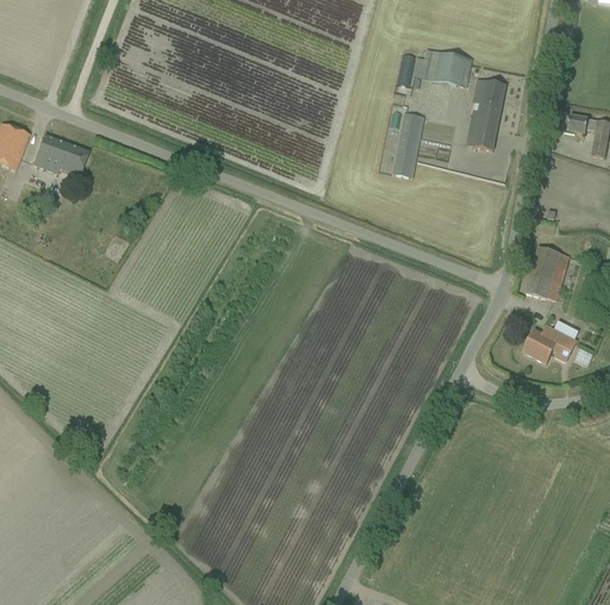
[(417,56),(414,75),(454,83),(465,86),(471,58),(459,56),(425,49),(424,57),(417,56)]
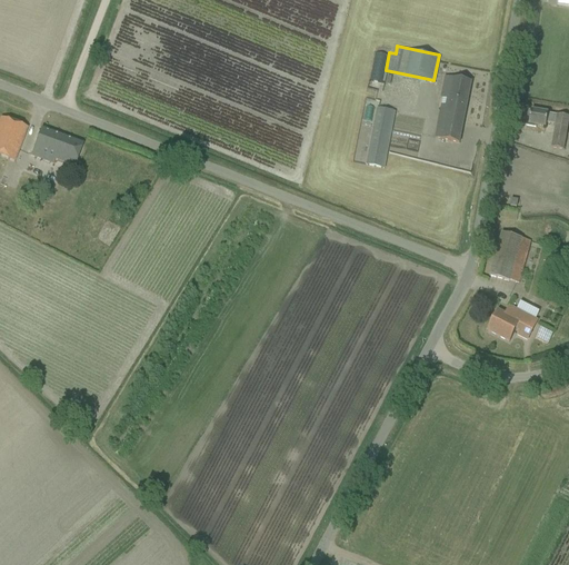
[(440,95),(442,95),(437,126),(435,135),(459,139),(471,78),(445,73),(440,95)]
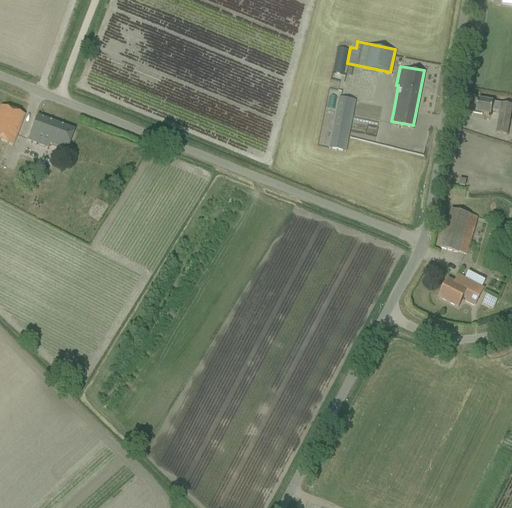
[(345,148),(347,139),(355,97),(340,94),(331,135),(329,145),(345,148)]
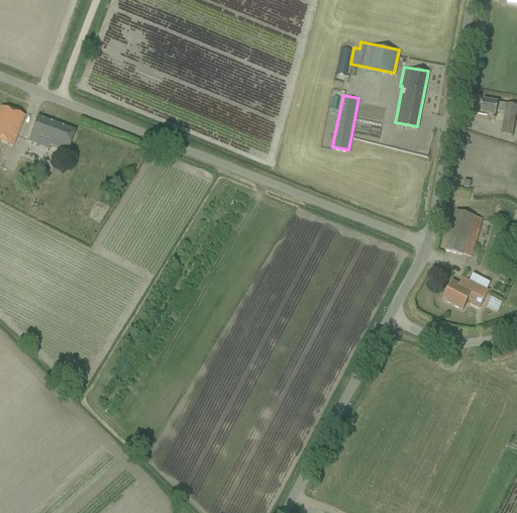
[(487,113),(487,111),(496,112),(496,109),(505,110),(501,131),(511,132),(516,104),(497,100),(492,99),(483,97),(482,103),(480,102),(478,111),(487,113)]
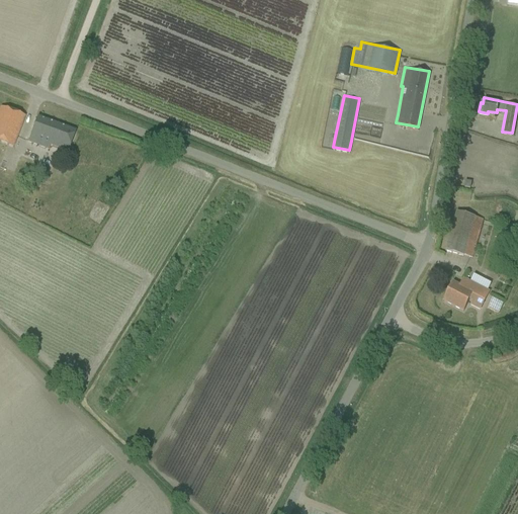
[(0,104),(0,138),(13,144),(21,122),(24,113),(0,104)]
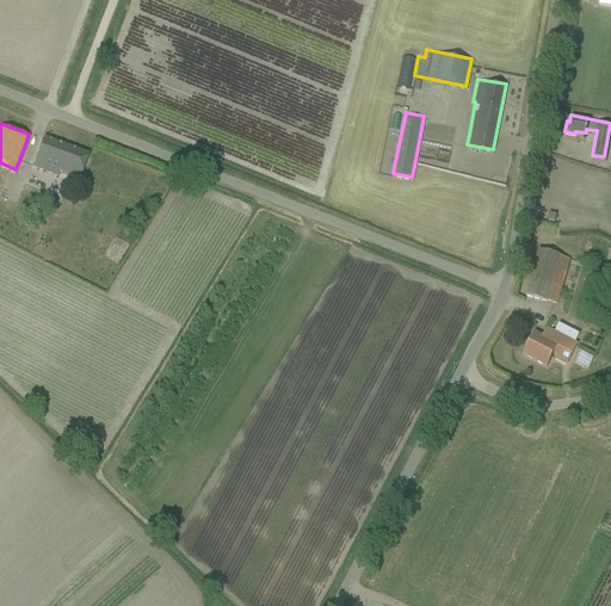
[(78,180),(85,161),(90,150),(44,134),(39,144),(32,164),(78,180)]
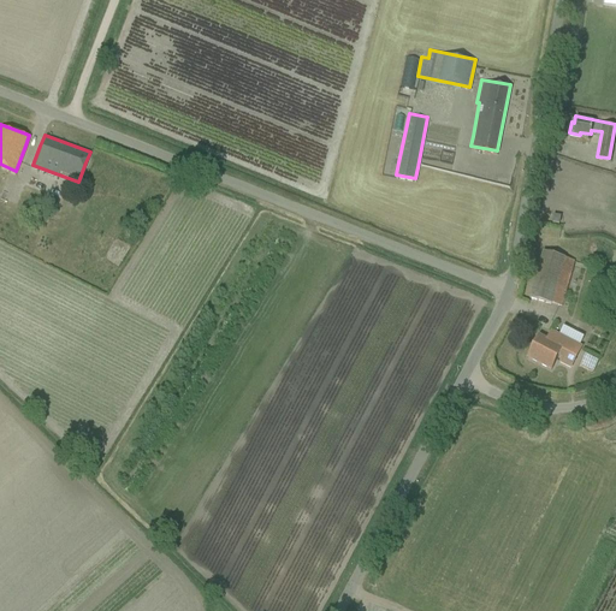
[(19,193),(39,200),(43,188),(24,181),(19,193)]
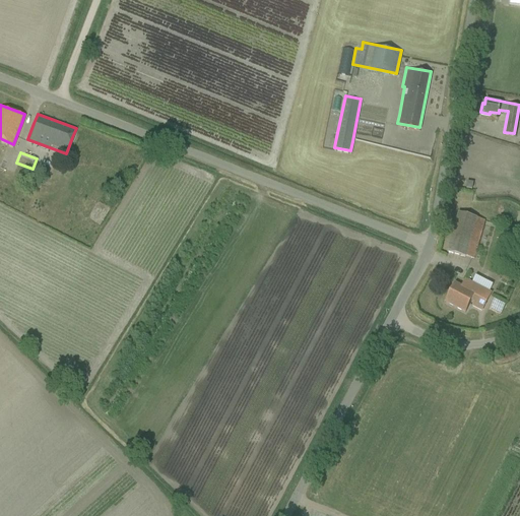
[(91,185),(88,191),(95,194),(99,187),(91,185)]
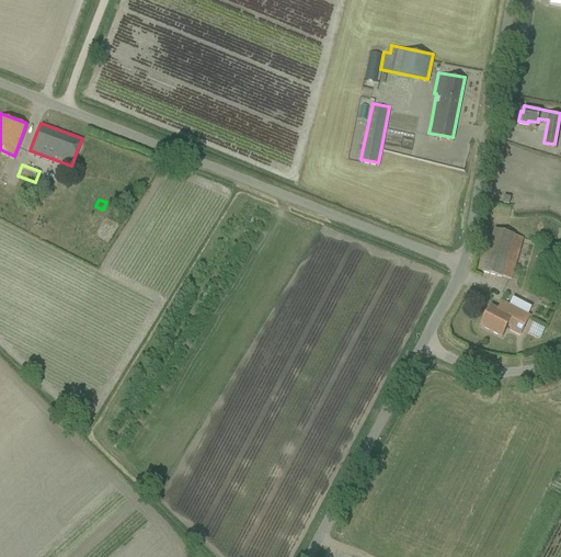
[(91,234),(101,213),(93,208),(83,230),(91,234)]
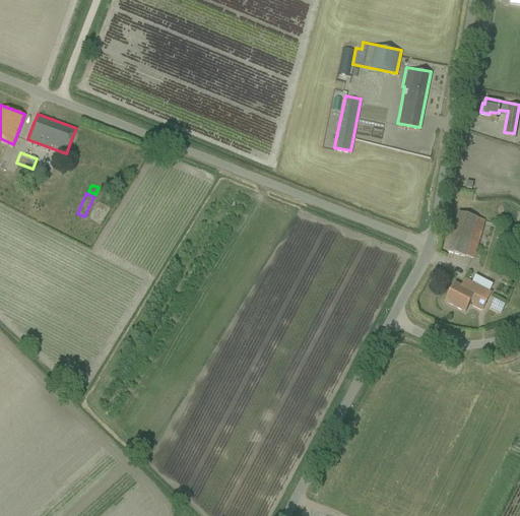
[(484,217),(468,212),(458,210),(447,249),(457,252),(473,256),(484,217)]
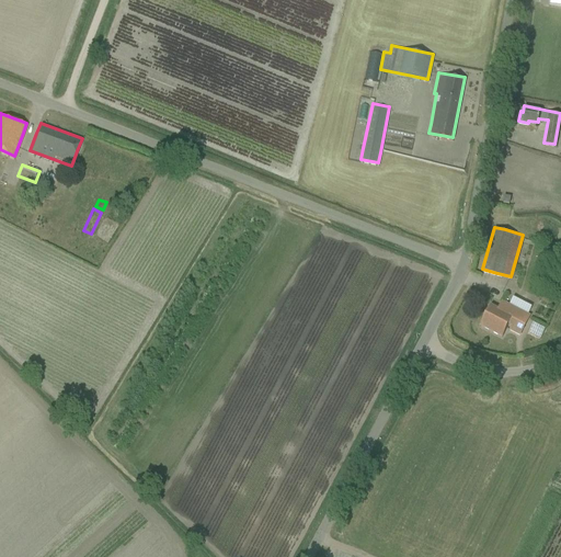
[(514,318),(510,327),(519,331),(529,313),(502,298),(497,307),(491,303),(480,322),(502,334),(511,317),(514,318)]
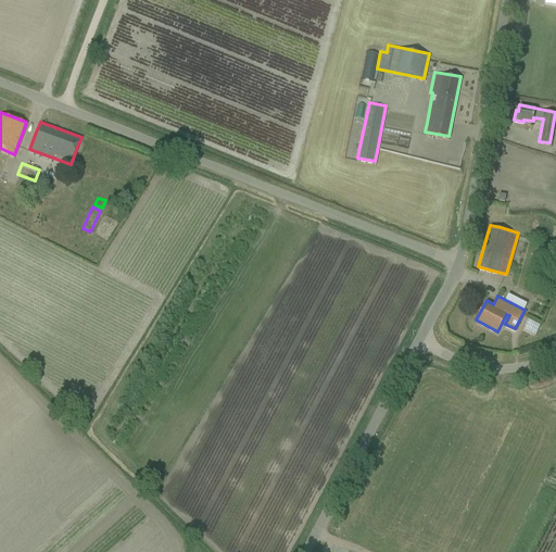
[(539,335),(545,323),(533,316),(528,328),(539,335)]
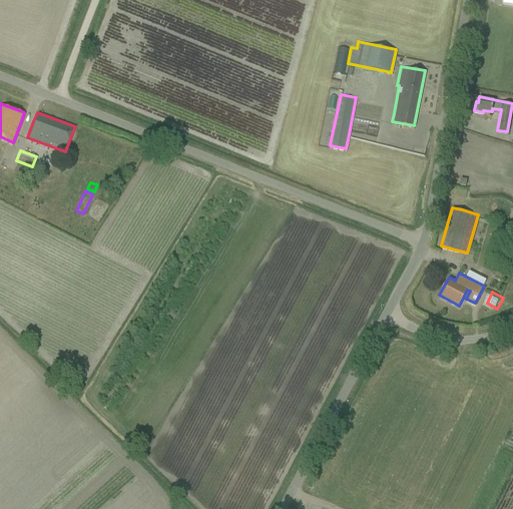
All buildings are outlined.
